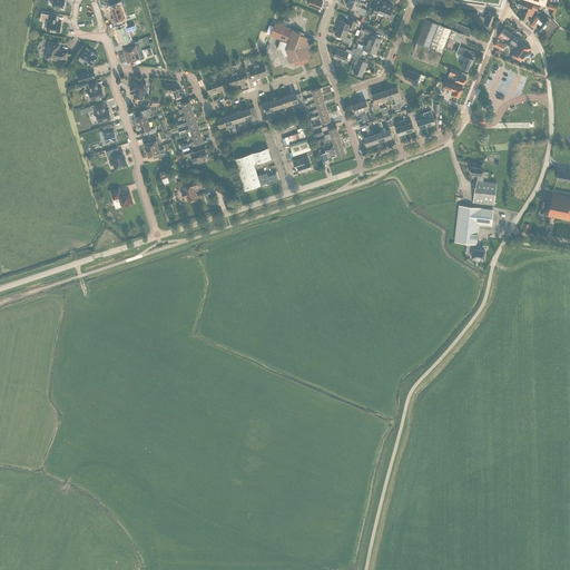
[(52,0),(52,6),(56,7),(55,9),(60,10),(60,7),(65,8),(65,0),(52,0)]
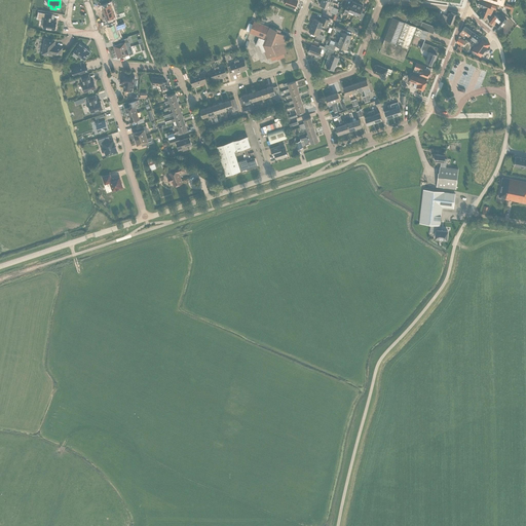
[(286,0),(285,4),(295,8),(298,1),(295,0),(286,0)]
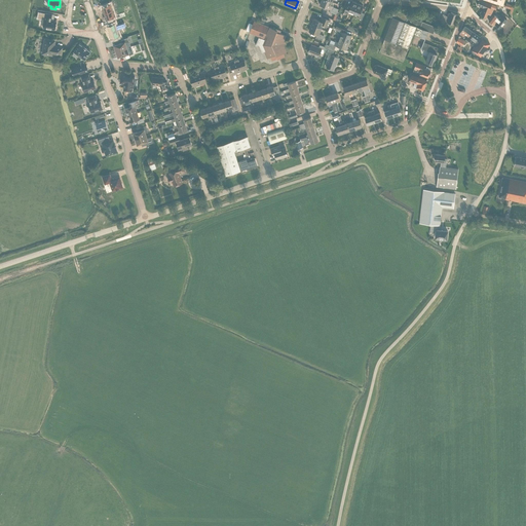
[(333,5),(333,3),(332,2),(326,0),(322,0),(320,5),(330,9),(329,12),(335,14),(337,15),(338,12),(337,12),(338,9),(333,7),(333,6),(333,5)]
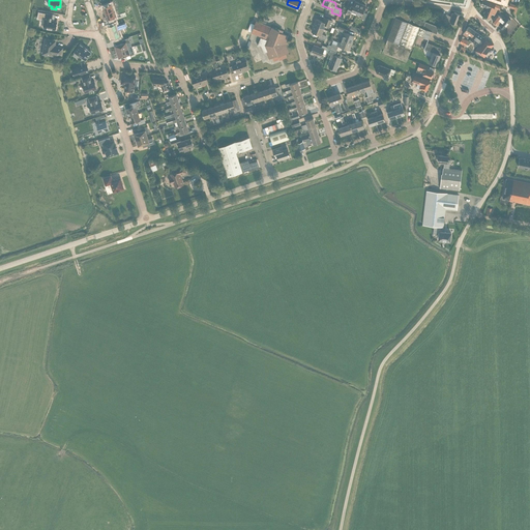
[(492,13),(495,16),(497,9),(500,10),(501,7),(483,0),(482,0),(480,5),(488,8),(484,16),(490,18),(492,13)]
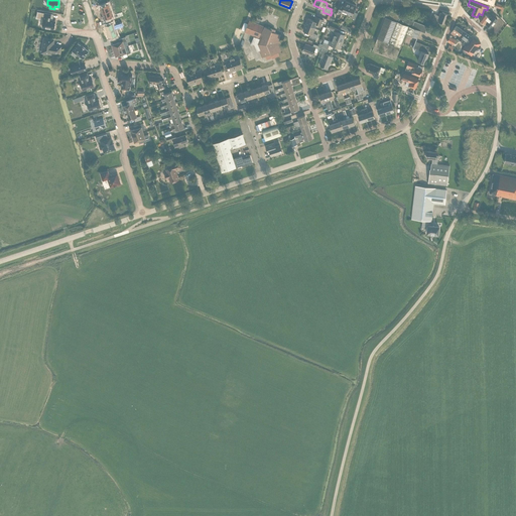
[(341,4),(337,12),(341,14),(343,11),(348,13),(351,4),(346,2),(344,6),(341,4)]
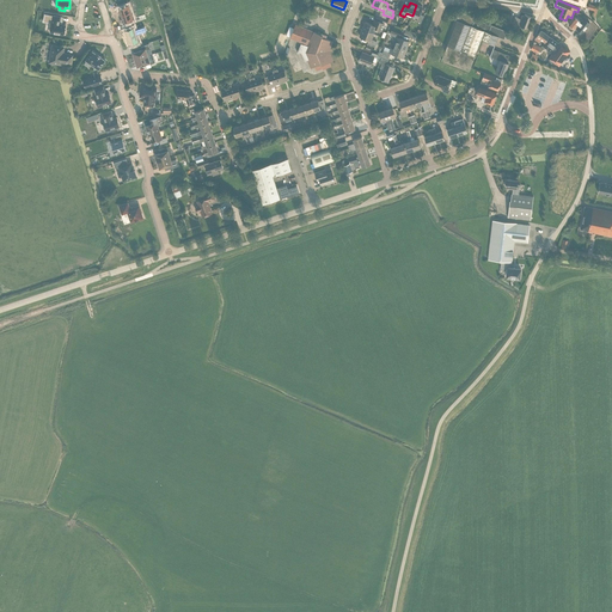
[(128,5),(118,8),(121,16),(130,12),(128,5)]
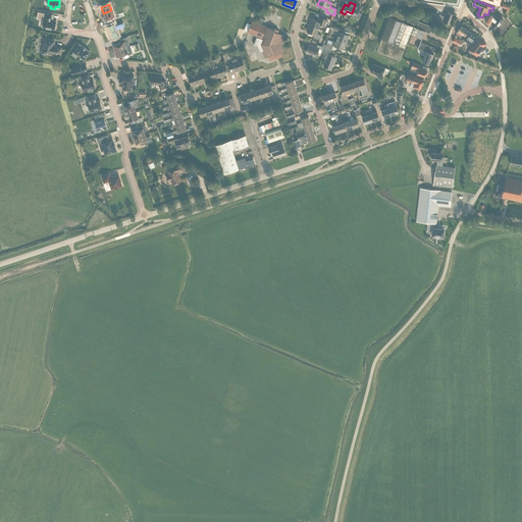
[(359,10),(360,6),(355,4),(352,13),(356,15),(355,18),(359,19),(361,13),(359,12),(359,10)]
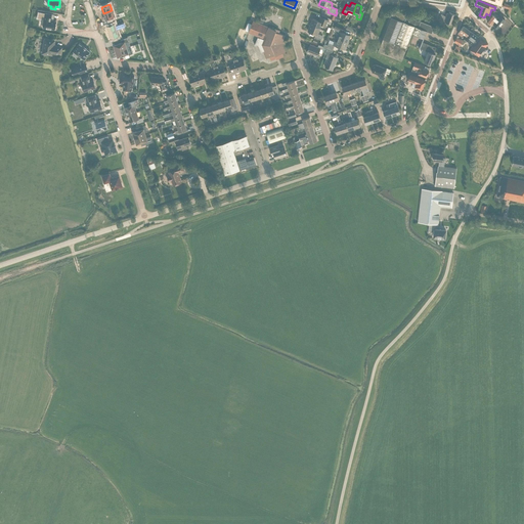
[(112,10),(103,13),(105,19),(115,16),(112,10)]
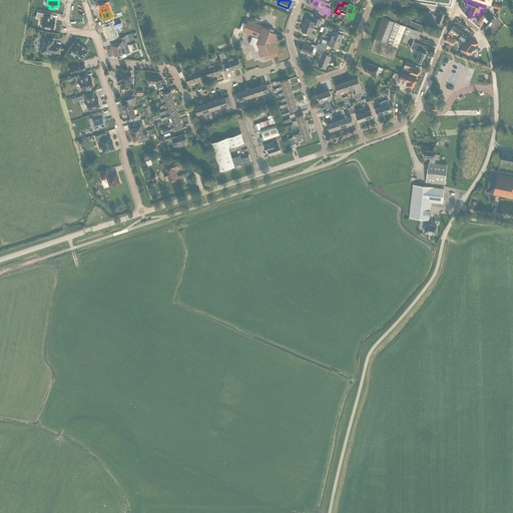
[(398,47),(399,48),(404,33),(415,38),(418,31),(420,31),(421,29),(423,30),(425,26),(395,14),(395,12),(384,11),(380,20),(382,21),(375,38),(398,47)]
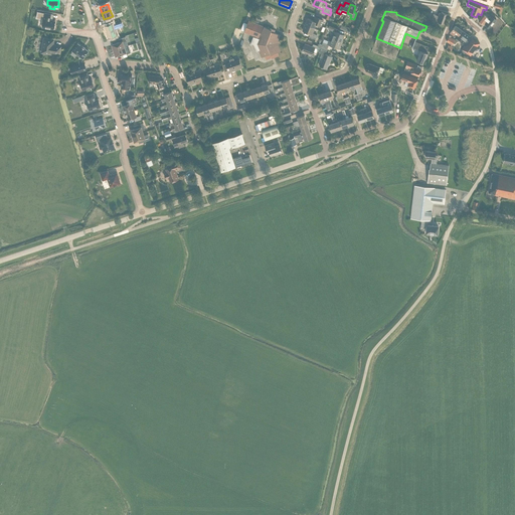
[(484,25),(484,24),(489,18),(485,15),(487,12),(485,11),(483,13),(484,14),(479,21),(484,25)]
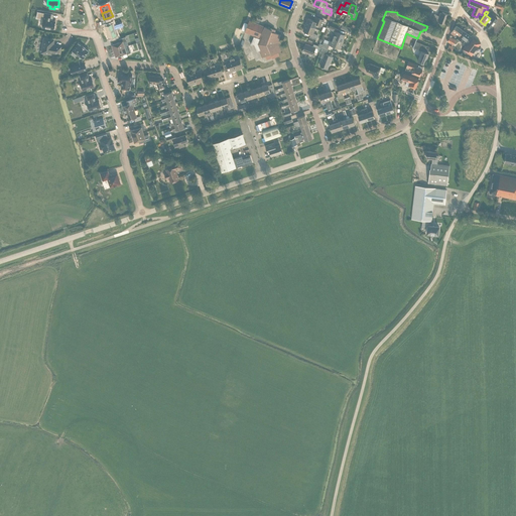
[(51,14),(37,12),(36,18),(43,19),(42,27),(54,29),(55,21),(50,20),(51,14)]
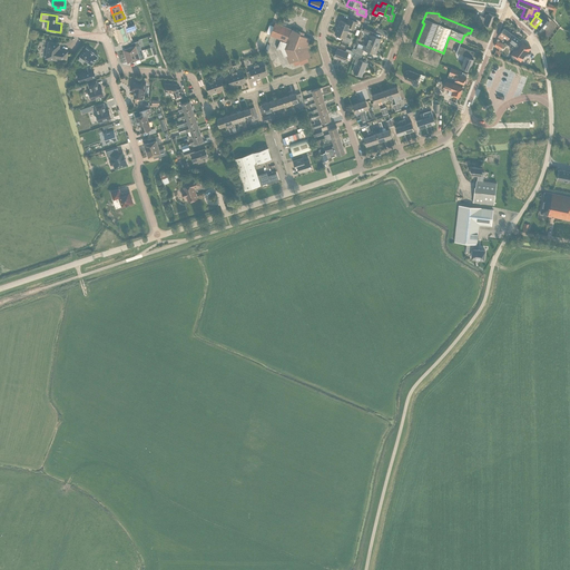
[(497,16),(488,13),(488,15),(485,15),(484,18),(480,16),(478,21),(484,23),(492,27),(497,16)]
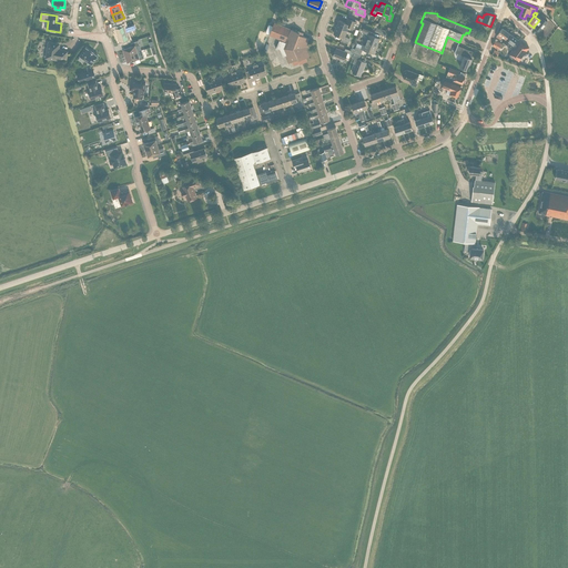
[(541,18),(534,29),(539,33),(548,23),(541,18)]
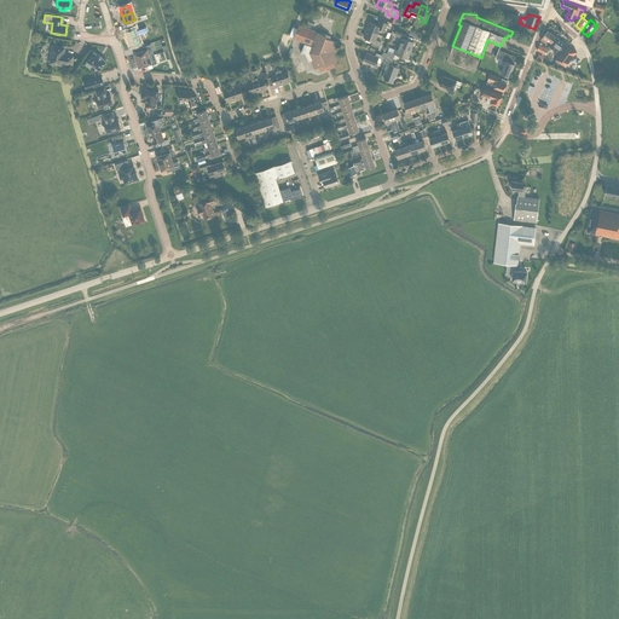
[(381,29),(386,32),(388,24),(379,21),(376,25),(370,23),(366,30),(379,35),(381,29)]
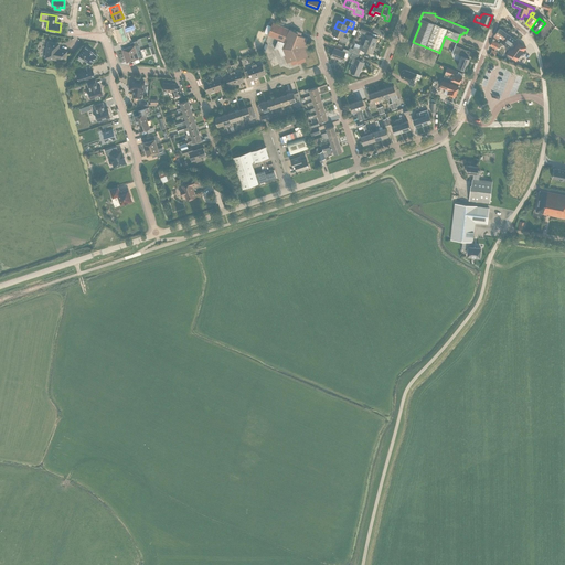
[(289,29),(273,22),(268,35),(284,42),(289,29)]
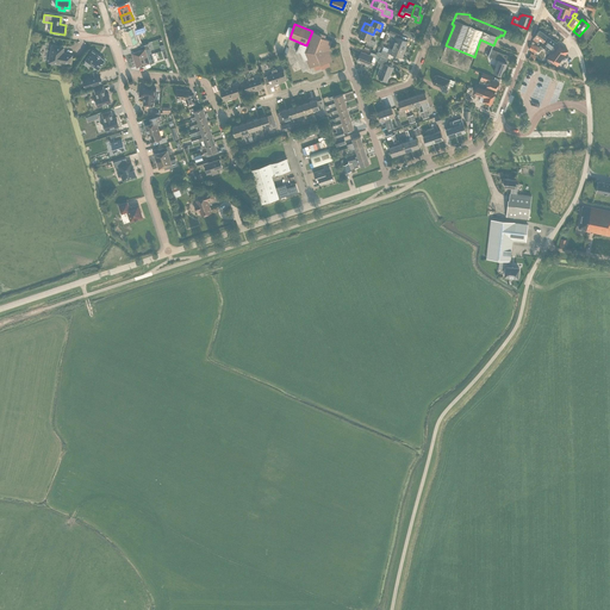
[(134,27),(124,30),(126,38),(136,35),(145,31),(144,27),(135,30),(134,27)]
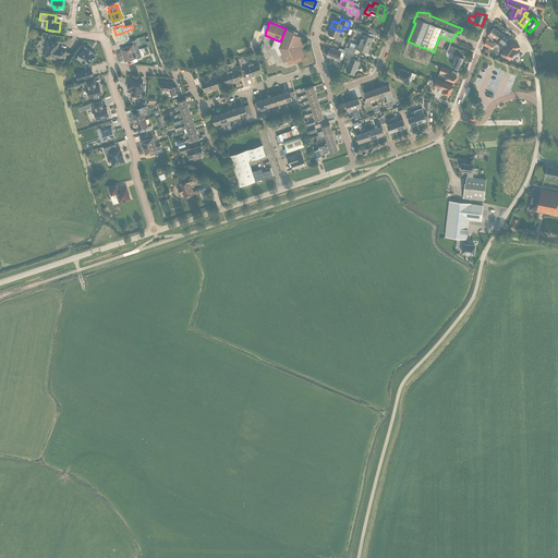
[(355,32),(361,34),(359,37),(362,38),(360,41),(371,46),(373,38),(363,34),(366,27),(358,25),(355,32)]
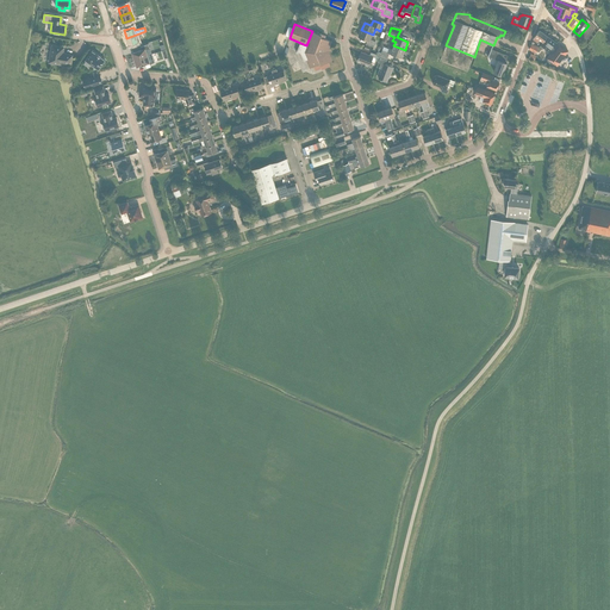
[(368,41),(366,44),(374,48),(375,42),(371,39),(373,35),(361,30),(359,37),(368,41)]
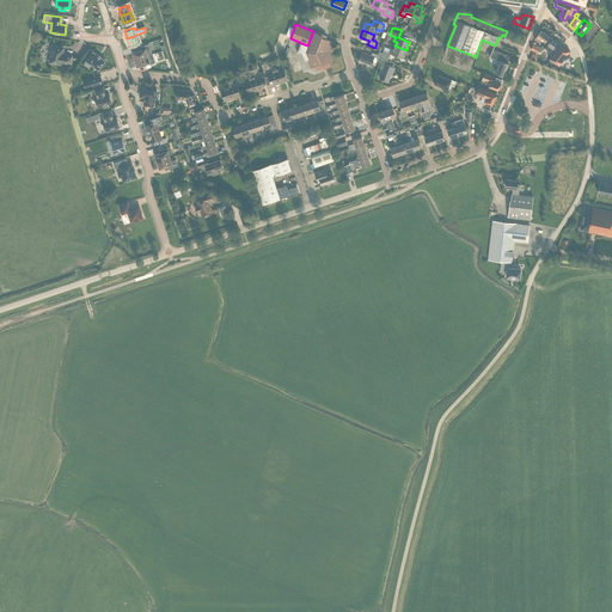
[(542,40),(545,42),(550,37),(540,30),(534,40),(539,43),(542,40)]
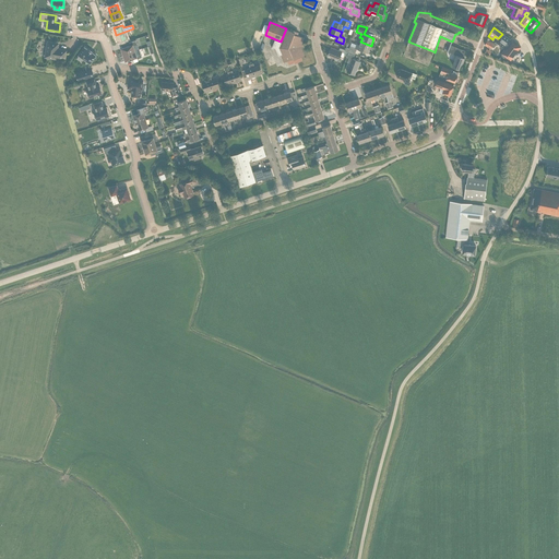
[(272,48),(275,48),(278,56),(281,56),(284,62),(287,61),(289,64),(296,61),(297,62),(302,60),(300,57),(305,56),(301,48),(302,48),(302,46),(302,45),(301,45),(305,38),(297,35),(298,33),(293,31),(293,32),(286,30),(282,42),(275,39),(272,48)]
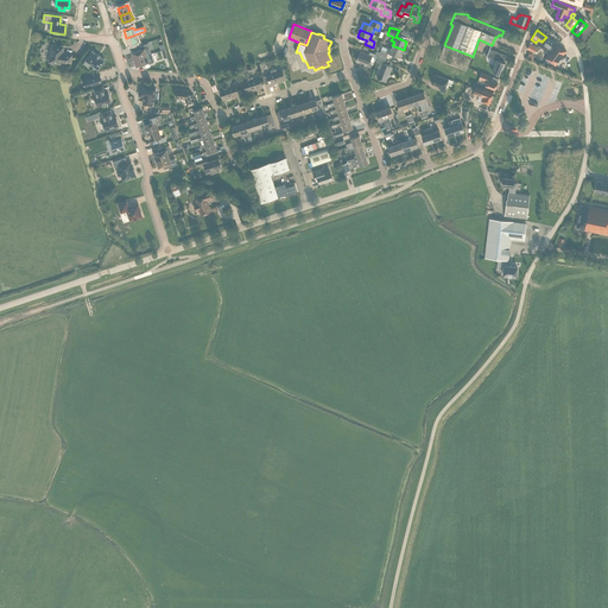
[(135,35),(126,38),(128,45),(138,42),(135,35)]
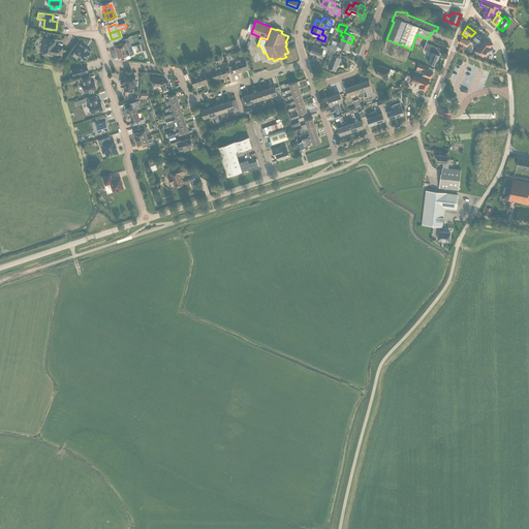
[(469,40),(478,47),(474,51),(484,57),(493,44),(475,32),(469,40)]
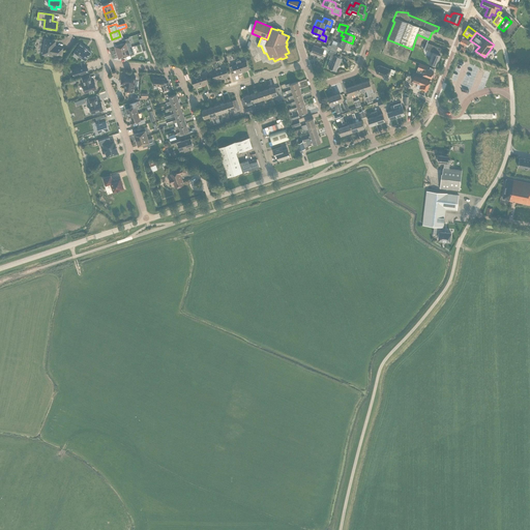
[(122,40),(123,43),(115,46),(117,52),(127,49),(126,46),(130,43),(129,38),(122,40)]
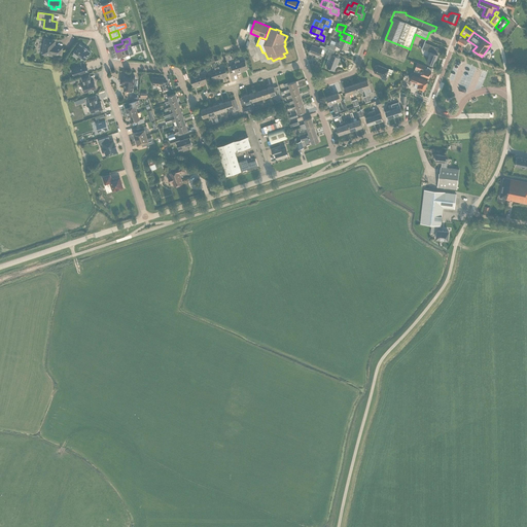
[(44,39),(41,53),(50,55),(51,53),(60,55),(61,47),(55,46),(53,44),(54,41),(44,39)]
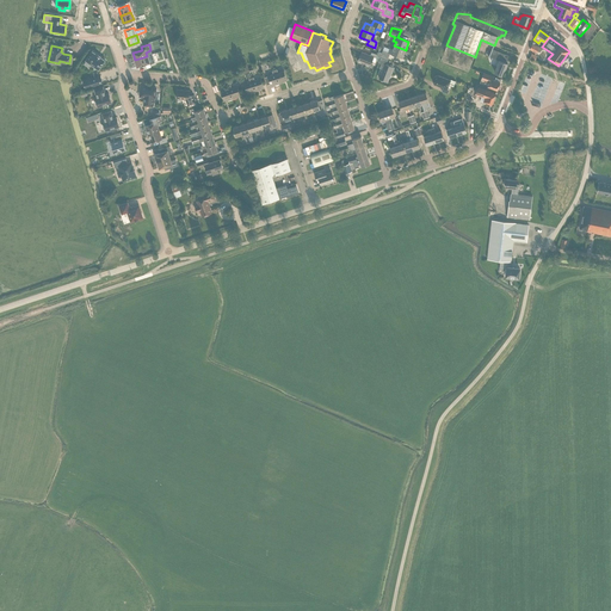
[(388,60),(389,56),(390,53),(402,57),(406,50),(394,45),(393,49),(390,48),(389,53),(383,50),(382,54),(378,53),(377,56),(388,60)]
